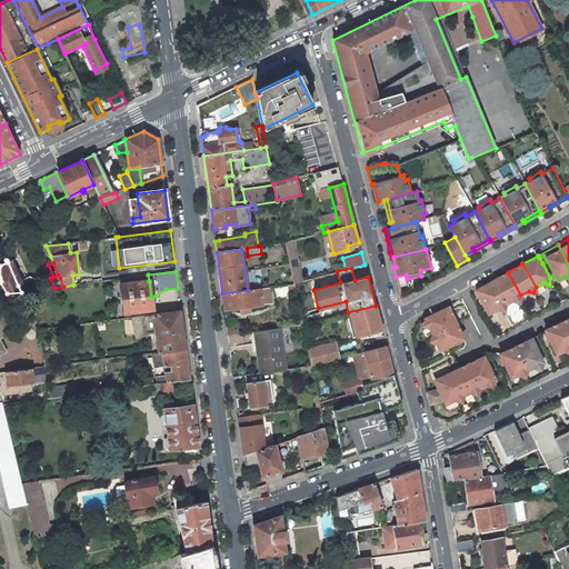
[(493,280),(506,303),(513,299),(519,301),(520,295),(508,272),(497,278),(493,280)]
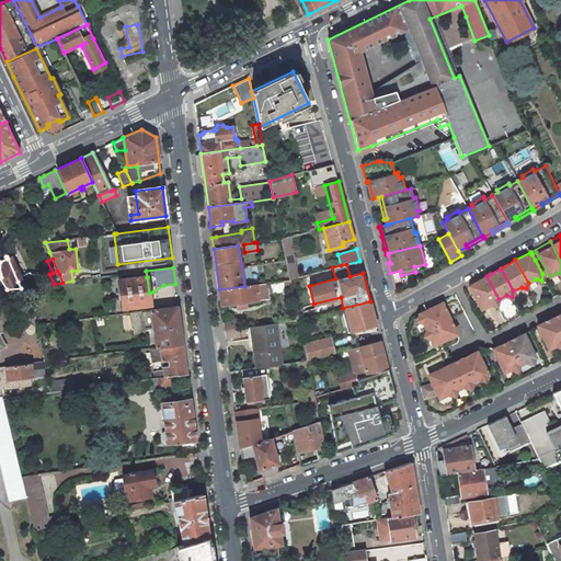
[(499,299),(487,276),(471,285),(476,292),(473,294),(482,309),(491,304),(496,305),(499,299)]
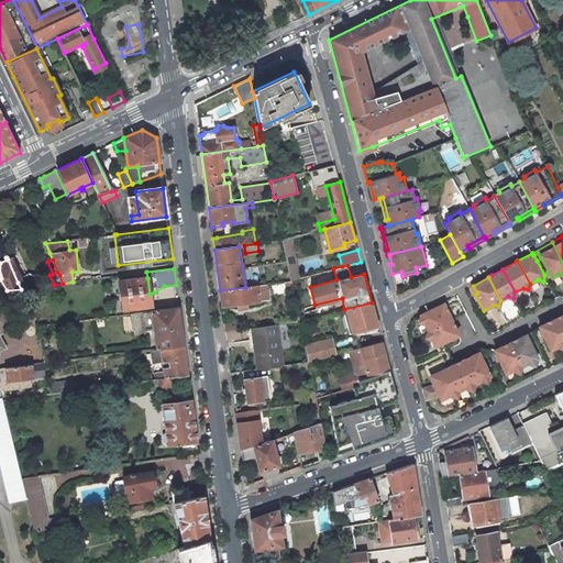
[(120,282),(123,309),(151,306),(150,294),(147,278),(120,282)]
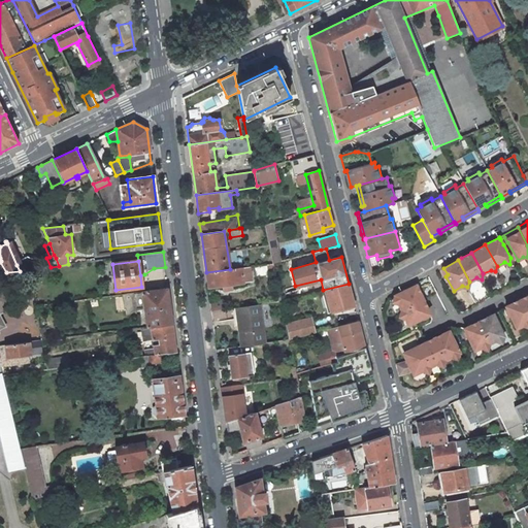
[(230,269),(206,272),(208,288),(222,286),(223,288),(231,287),(231,285),(252,282),(250,266),(230,269)]
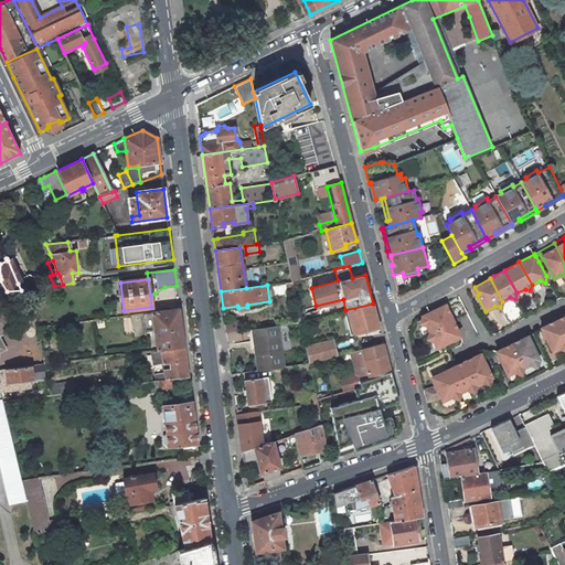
[(0,351),(6,349),(0,339),(0,334),(16,327),(3,304),(0,306),(0,351)]
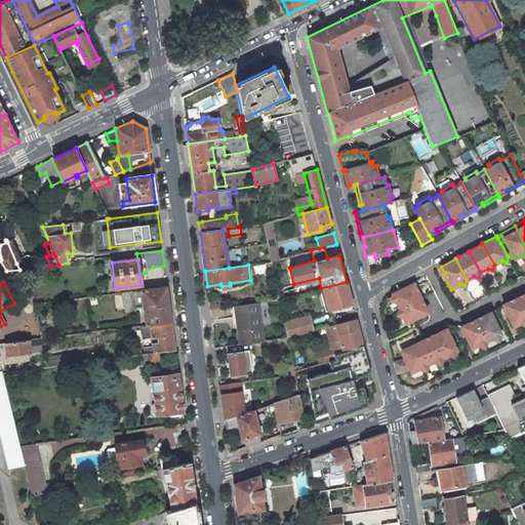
[(321,288),(322,292),(325,291),(330,311),(352,305),(347,282),(321,288)]
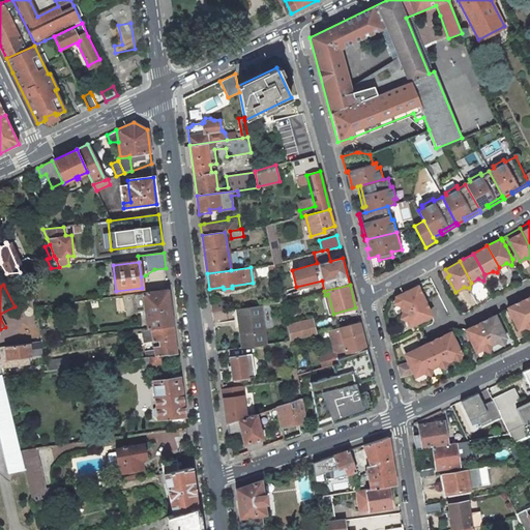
[(403,312),(424,300),(418,286),(402,293),(394,302),(401,304),(403,312)]
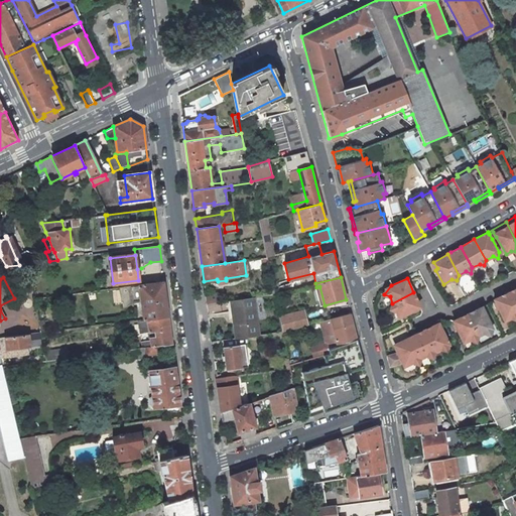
[(139,285),(144,320),(147,319),(168,316),(163,282),(139,285)]
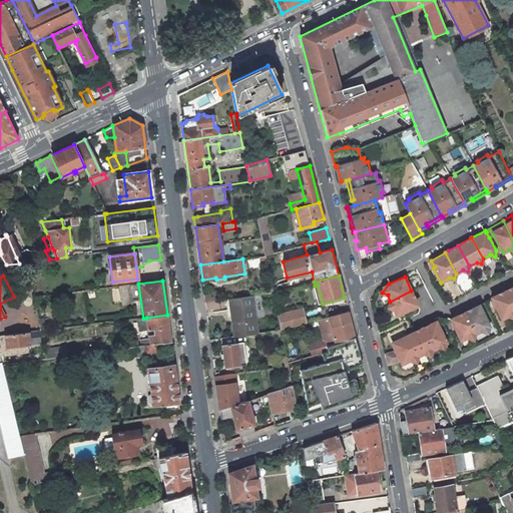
[(121,287),(119,302),(128,303),(130,288),(121,287)]
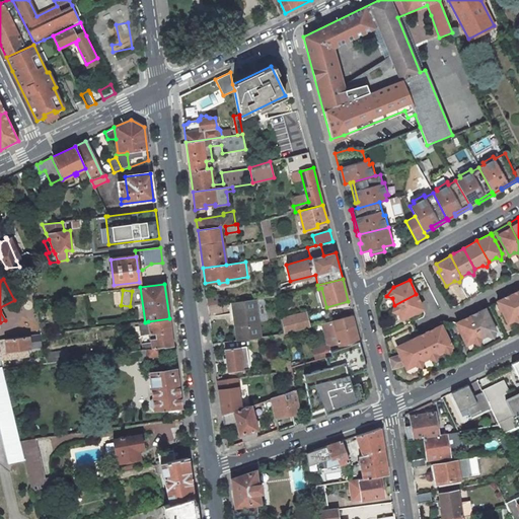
[(416,294),(394,305),(392,310),(398,312),(401,319),(423,309),(416,294)]
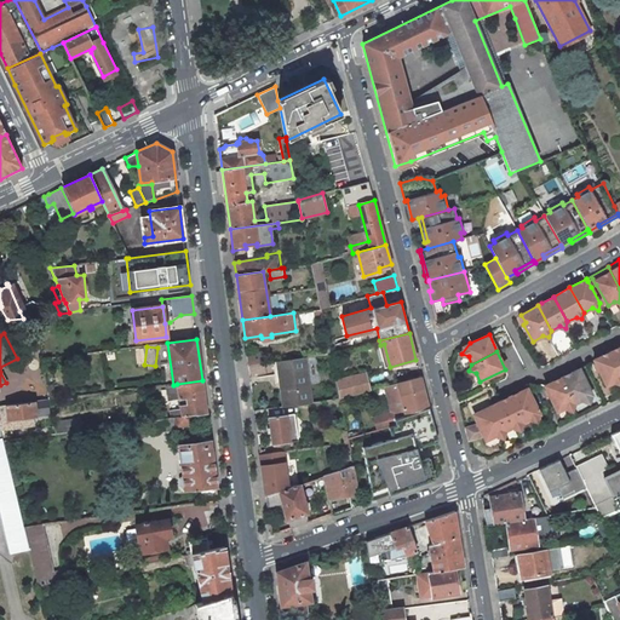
[(607,385),(614,382),(619,383),(619,369),(612,351),(595,360),(595,362),(607,385)]
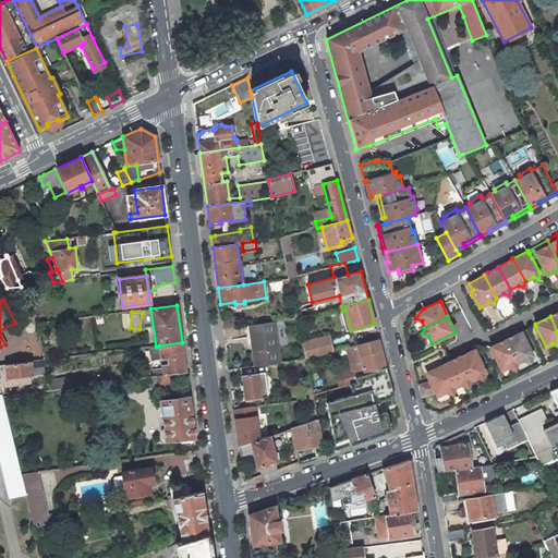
[(222,319),(223,328),(238,327),(237,317),(222,319)]
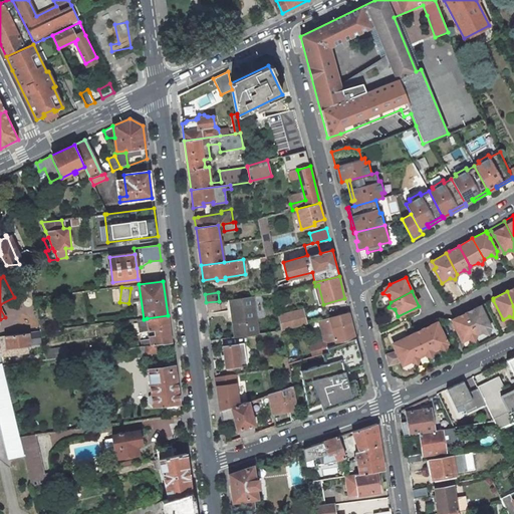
[(230,299),(235,337),(257,334),(252,296),(230,299)]
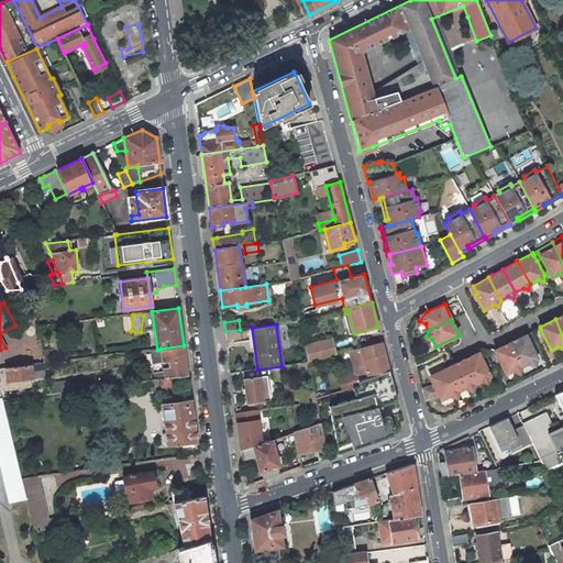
[(538,357),(527,335),(510,343),(521,366),(529,362),(534,364),(538,357)]
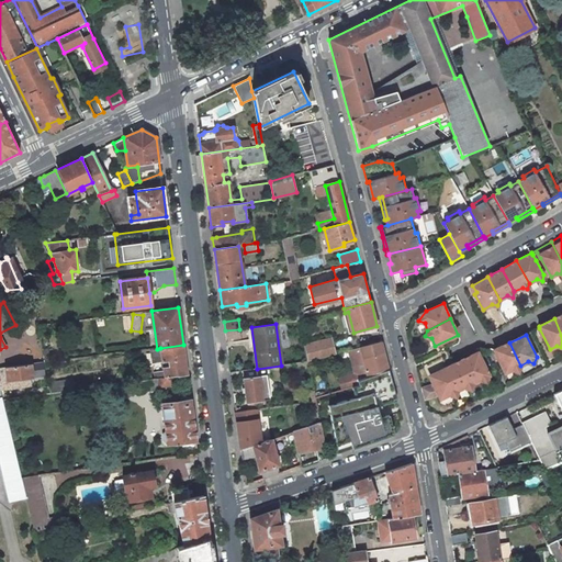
[(332,338),(304,345),(307,362),(336,355),(332,338)]
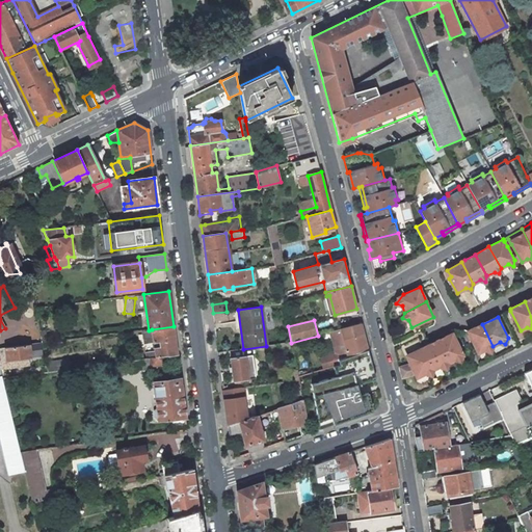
[(368,349),(361,323),(330,331),(336,354),(324,357),(327,368),(334,366),(338,365),(339,365),(338,360),(368,349)]
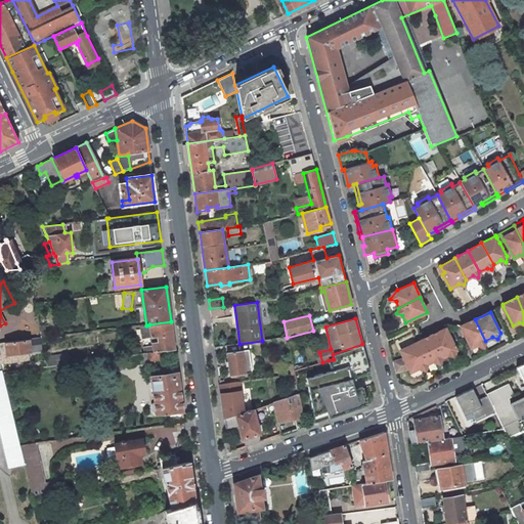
[(485,341),(475,319),(461,325),(472,347),(478,344),(483,346),(485,341)]
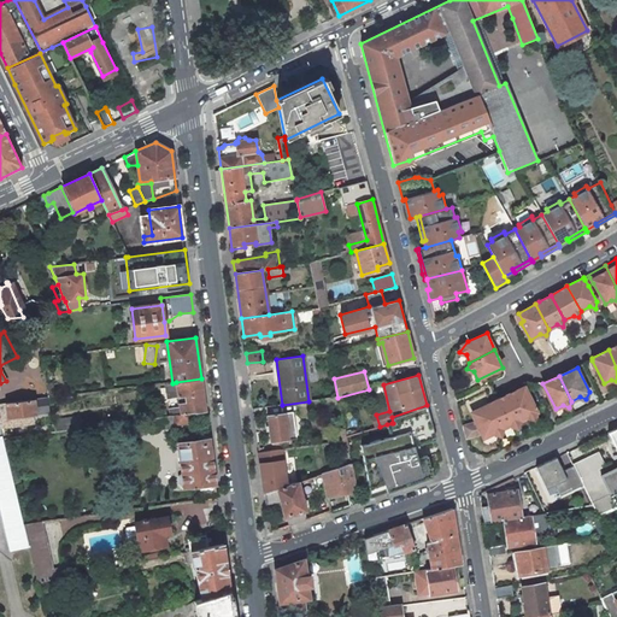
[(201,378),(176,382),(177,391),(175,391),(175,398),(186,397),(186,403),(178,404),(180,409),(169,410),(170,416),(192,413),(205,411),(201,378)]
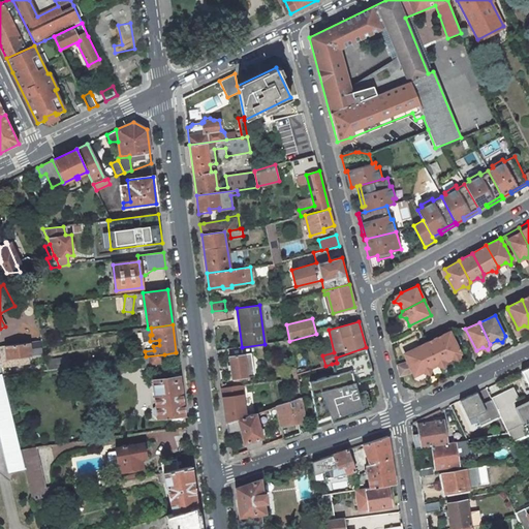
[(143,329),(144,342),(150,341),(150,335),(152,335),(151,328),(148,329),(143,329)]
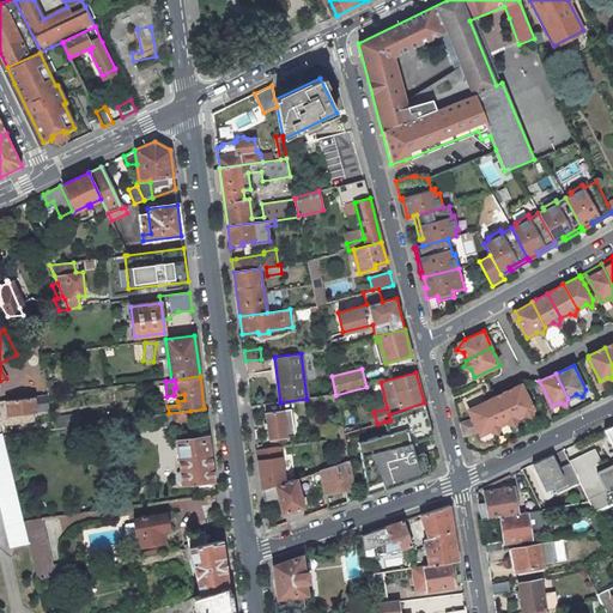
[(495,398),(486,381),(480,384),(487,400),(495,398)]
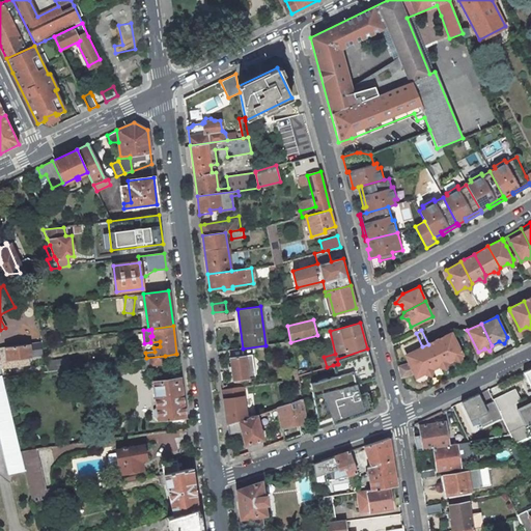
[(462,354),(452,334),(451,333),(437,340),(447,362),(454,358),(460,360),(462,354)]
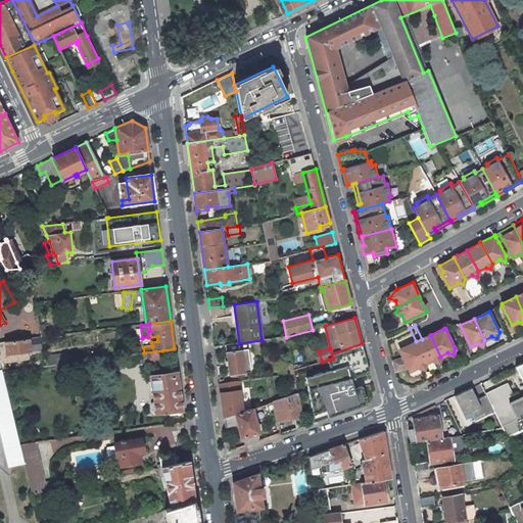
[(416,341),(426,363),(432,360),(438,362),(440,357),(430,335),(422,339),(416,341)]
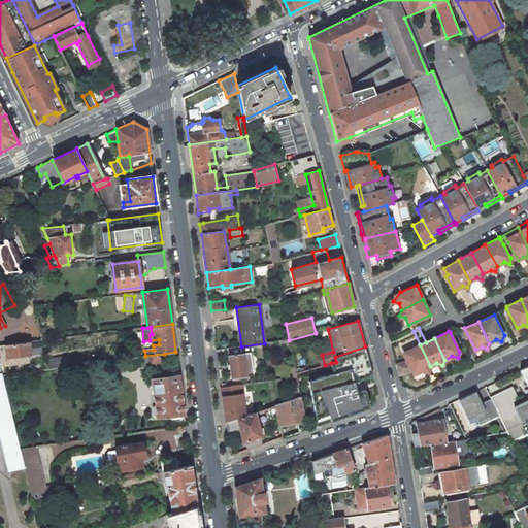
[(5,345),(0,345),(0,354),(6,353),(7,357),(30,354),(29,342),(5,345)]
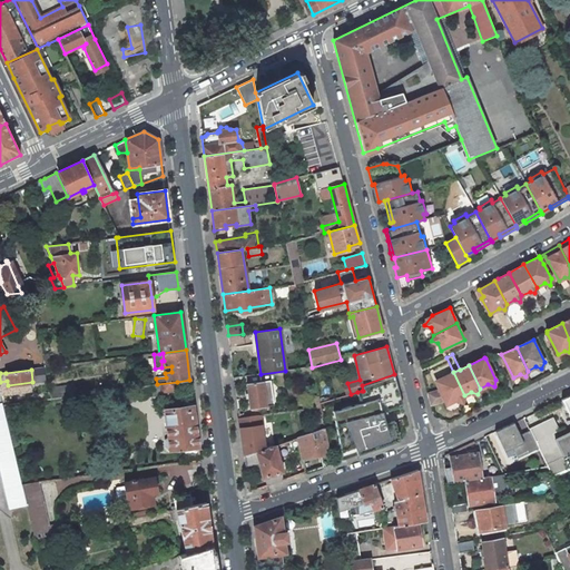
[(446,404),(455,400),(462,402),(464,395),(453,372),(438,380),(442,387),(439,389),(446,404)]
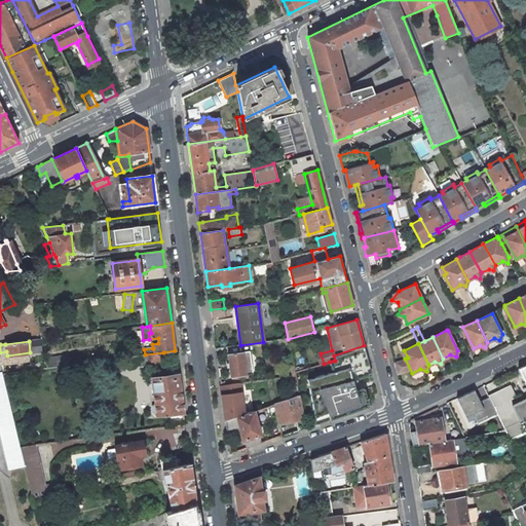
[(334,361),(330,362),(324,364),(323,364),(321,365),(295,372),(296,376),(297,385),(308,382),(310,388),(301,391),(302,397),(311,393),(312,398),(333,391),(335,390),(332,381),(343,378),(342,376),(351,373),(345,352),(364,345),(334,355),(335,361),(334,361)]
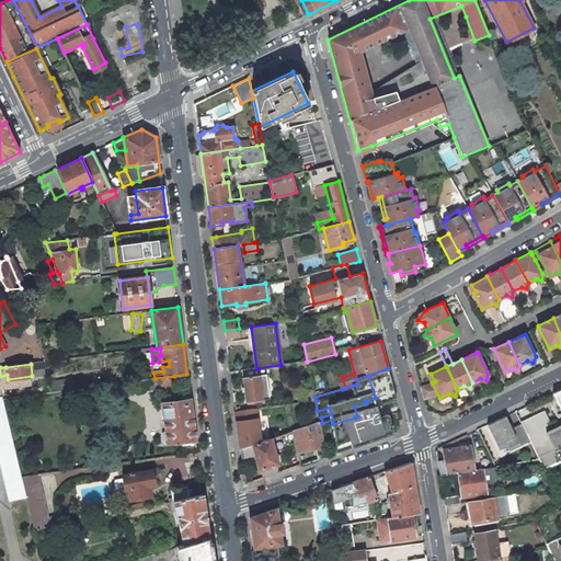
[(243,377),(247,401),(262,399),(259,375),(243,377)]
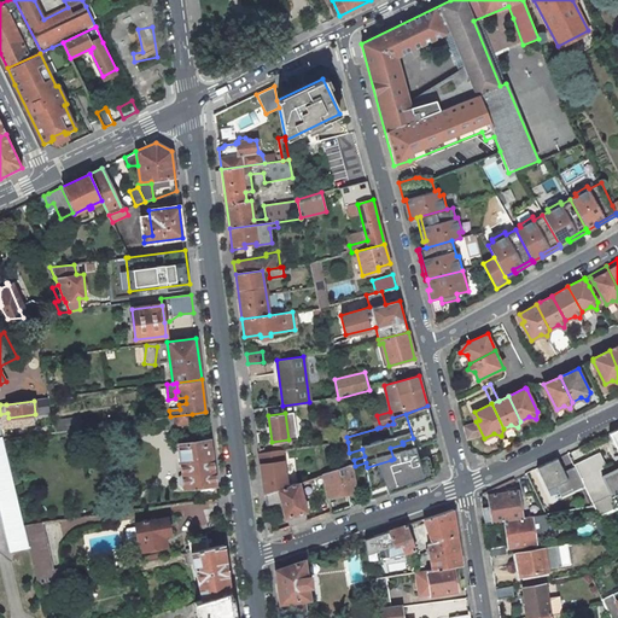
[(194,432),(192,414),(170,417),(164,418),(167,430),(175,427),(176,435),(194,432)]
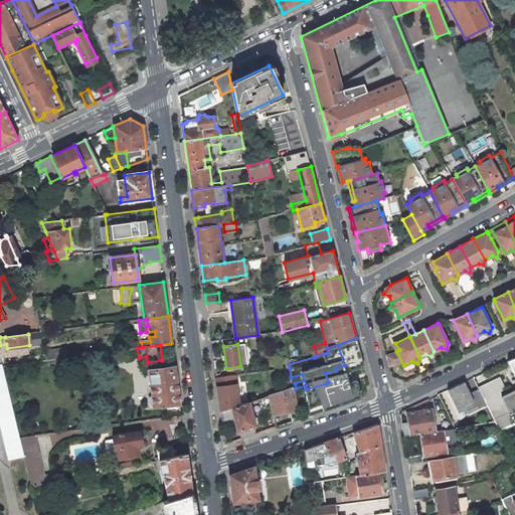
[(67,348),(45,350),(45,353),(46,360),(69,357),(68,350),(67,348)]
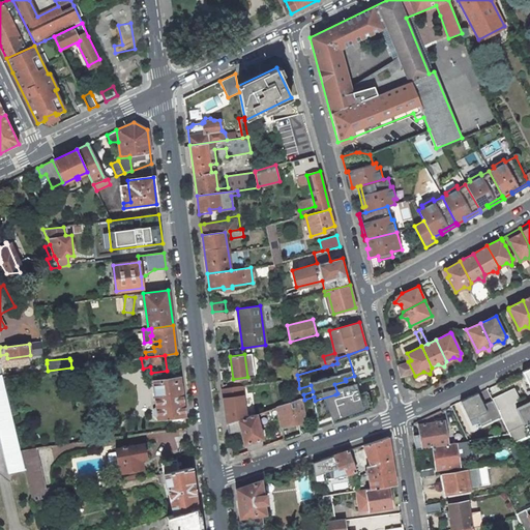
[(401,376),(411,371),(409,363),(398,366),(401,376)]
